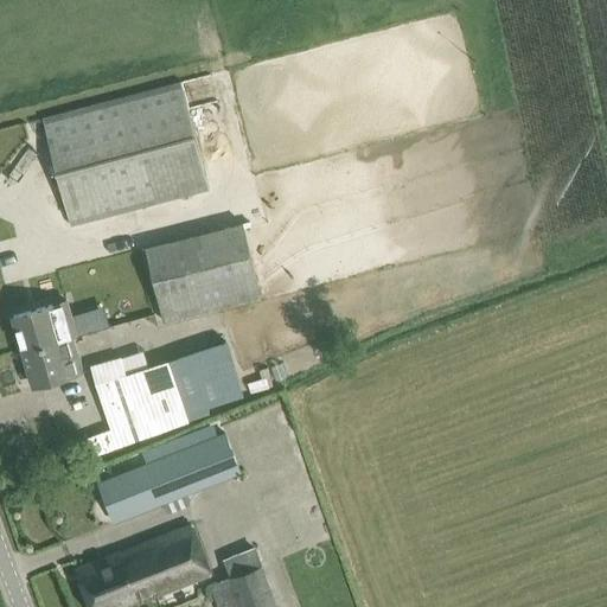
[(71,224),(114,213),(115,221),(133,216),(133,210),(209,190),(181,80),(44,117),(71,224)]
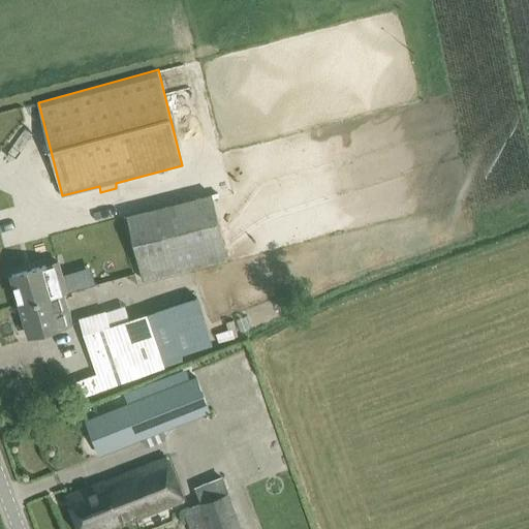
[(211,192),(127,214),(144,280),(227,258),(211,192)]
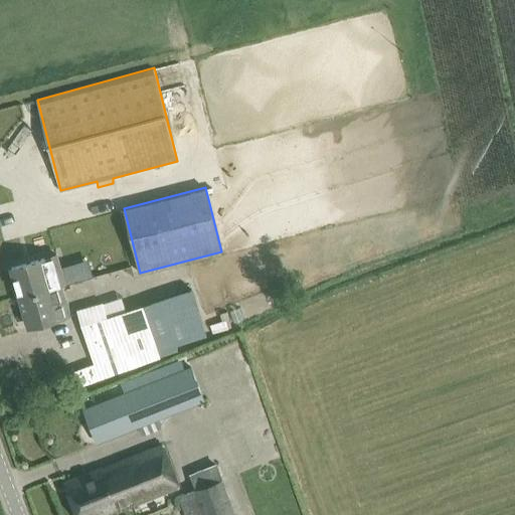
[(11,268),(19,295),(55,285),(51,272),(62,269),(58,254),(11,268)]
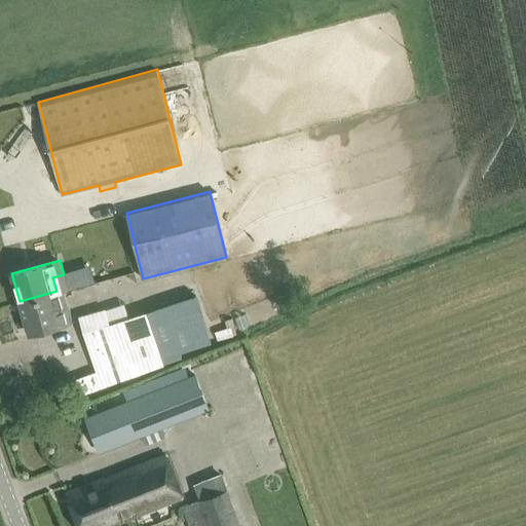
[(64,289),(57,291),(20,301),(29,334),(73,321),(64,289)]
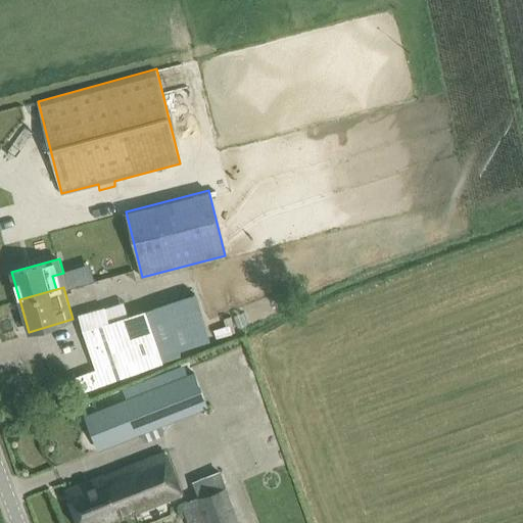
[(96,369),(68,379),(75,396),(164,364),(147,310),(109,322),(105,308),(79,317),(96,369)]
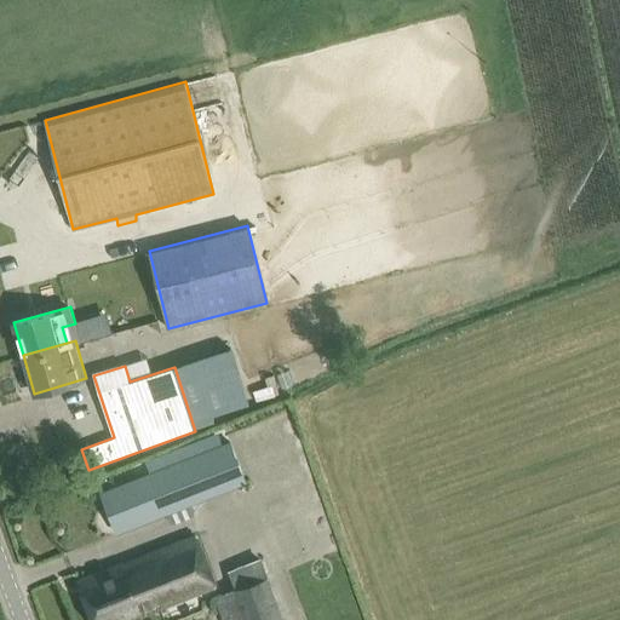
[(230,440),(99,491),(116,534),(247,482),(230,440)]
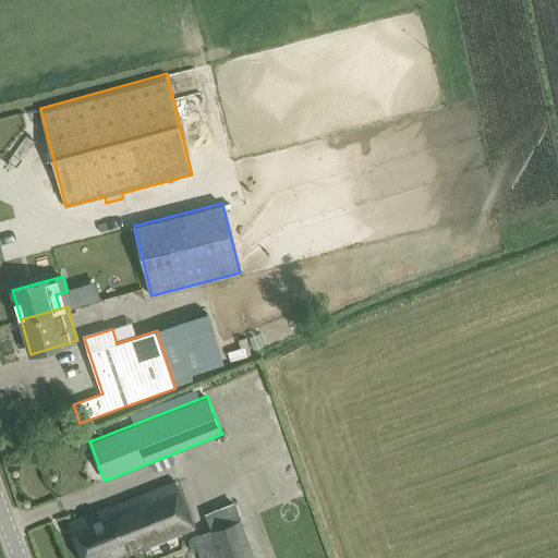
[(176,482),(70,523),(83,557),(102,557),(192,523),(176,482)]
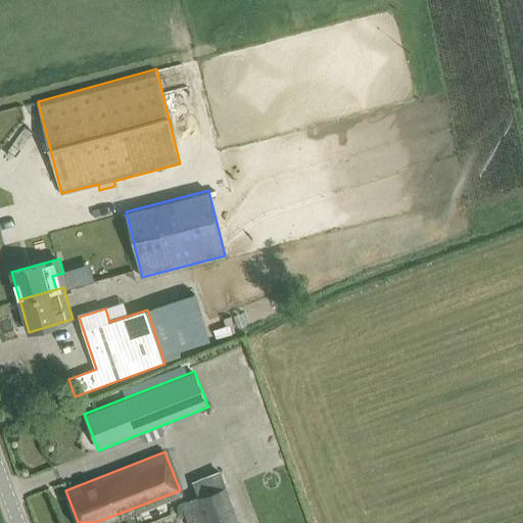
[(195,494),(180,500),(187,522),(236,522),(220,468),(190,478),(195,494)]
